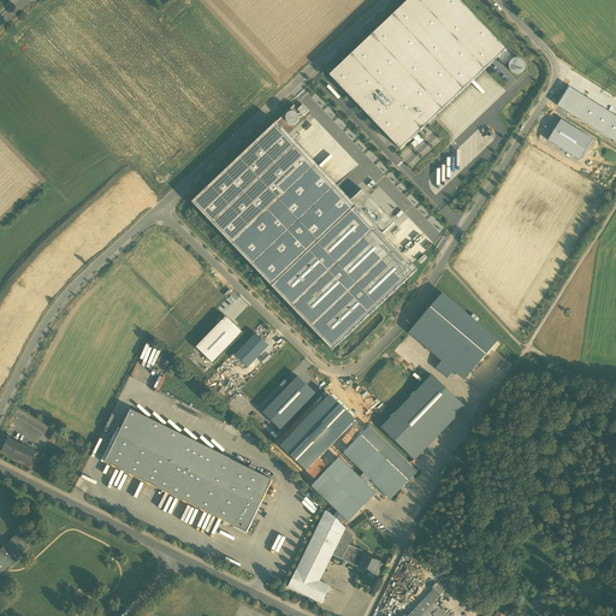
[(401,149),(498,58),(507,49),(458,0),(409,0),(330,76),(401,149)]
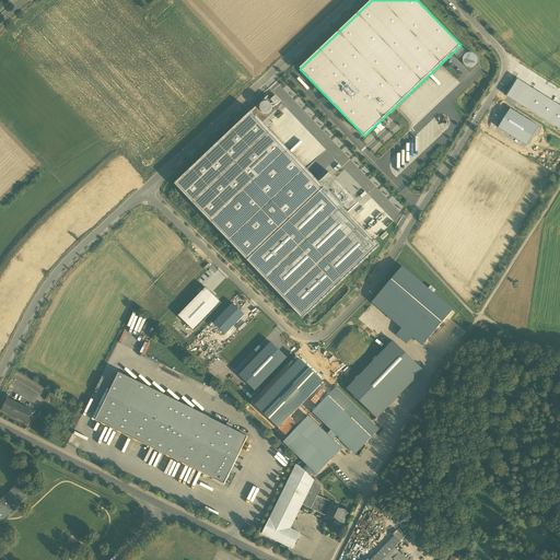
[(466,51),(461,45),(453,53),(459,59),(466,51)]
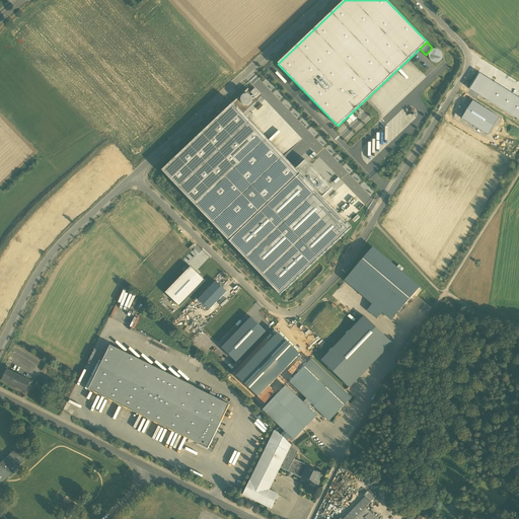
[(429,56),(429,58),(430,60),(432,62),(435,63),(437,63),(439,61),(441,60),(442,57),(442,55),(441,52),(439,51),(436,50),(434,50),(431,51),(430,53),(429,56)]
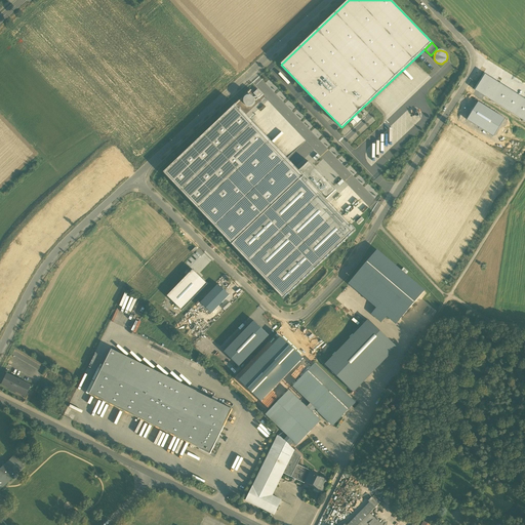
[(280,83),(282,81),(274,71),(272,72),(280,83)]
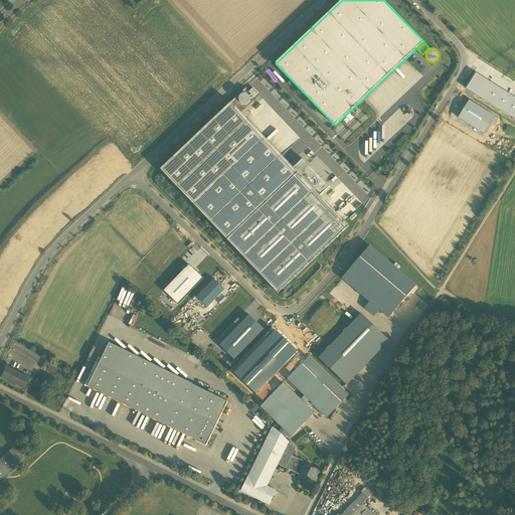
[(514,97),(476,73),(466,89),(514,119),(514,97)]
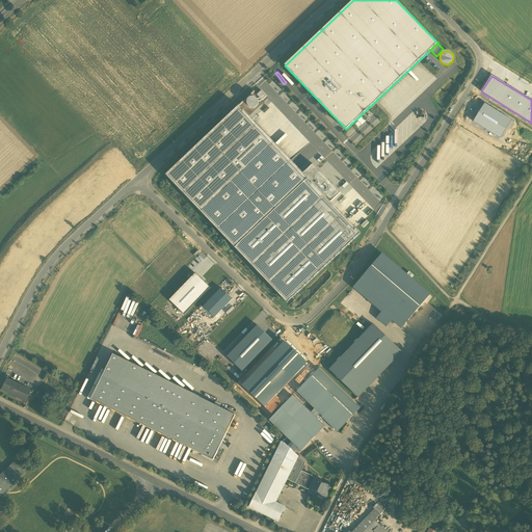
[(266,96),(261,90),(257,95),(262,100),(266,96)]
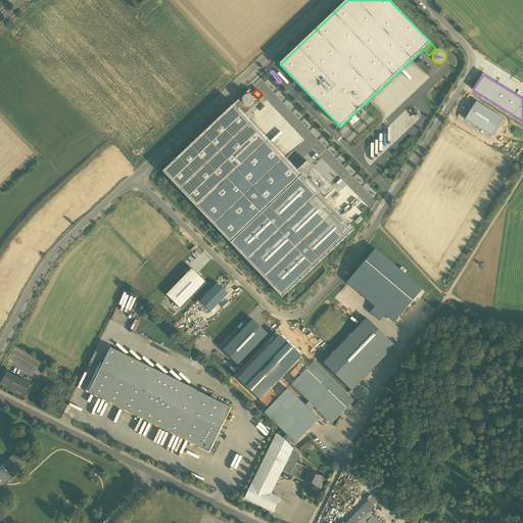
[(243,101),(243,103),(244,104),(245,105),(247,106),(249,106),(250,105),(252,104),(253,103),(253,101),(253,99),(252,98),(251,96),(249,96),(248,95),(246,96),(244,97),(243,98),(243,99),(243,101)]
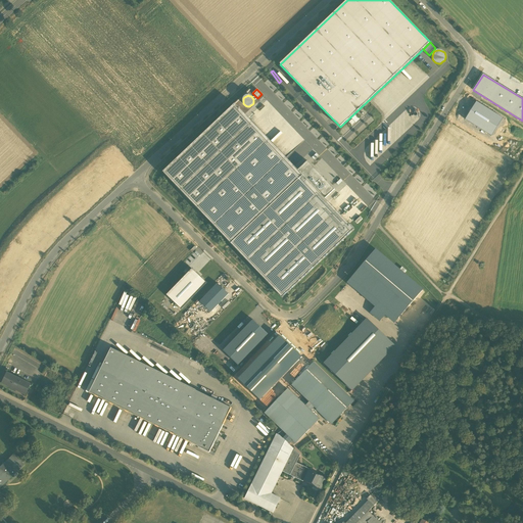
[(476,102),(465,120),(491,136),(503,119),(476,102)]
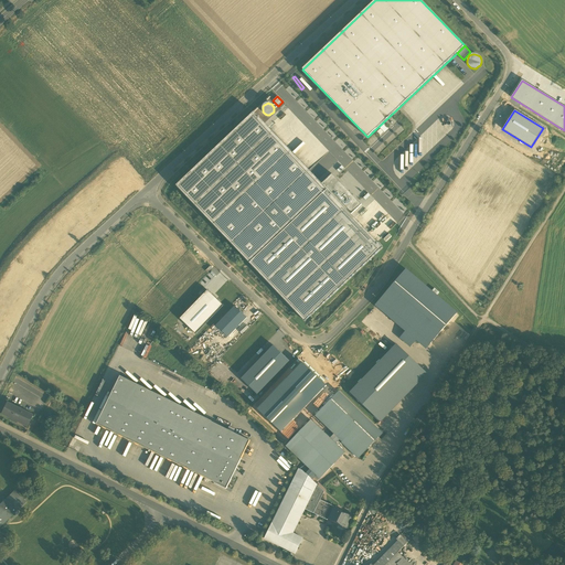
[(321,184),(254,113),(177,187),(305,321),(382,247),(351,214),(321,184)]
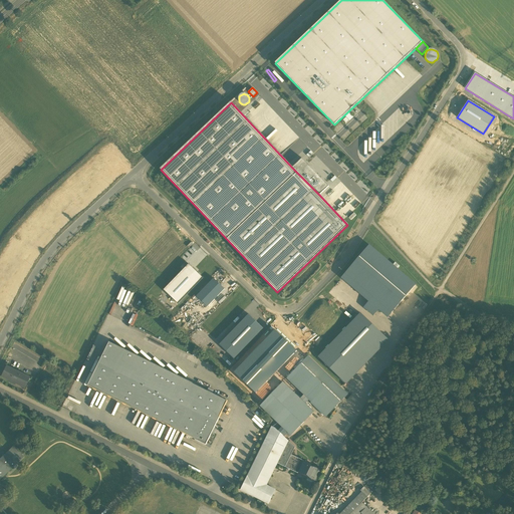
[(302,159),(292,168),(319,195),(329,187),(302,159)]
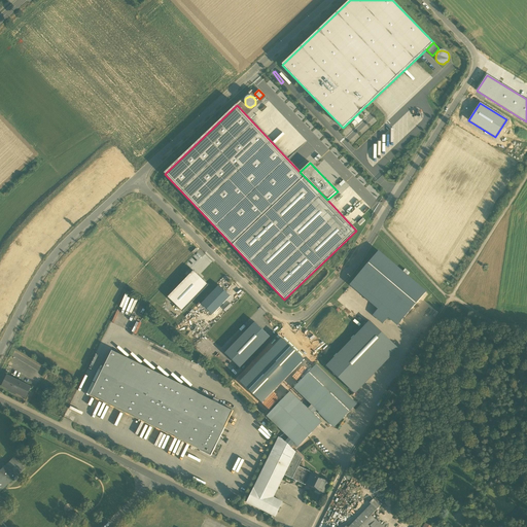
[(378,252),(425,292),(426,291),(379,251),(378,252)]
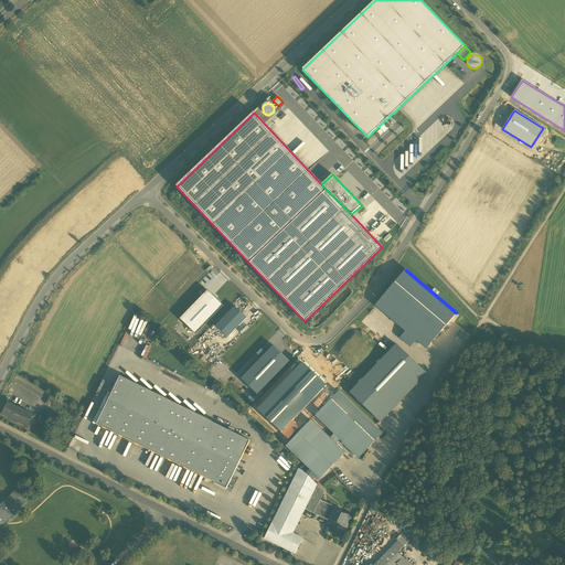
[(456,313),(405,270),(380,300),(430,344),(456,313)]
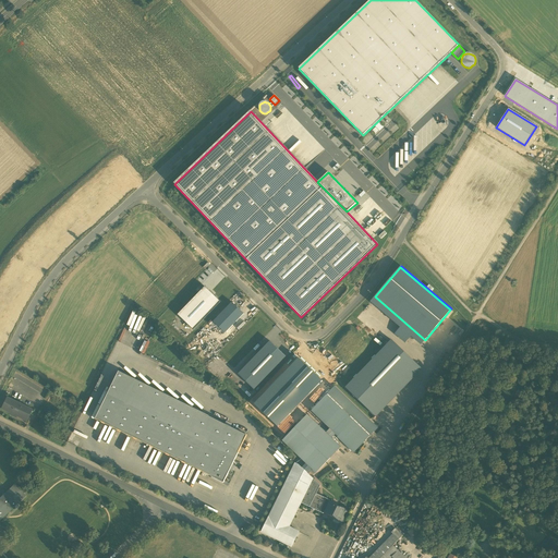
[(205,287),(178,315),(193,330),(220,302),(205,287)]
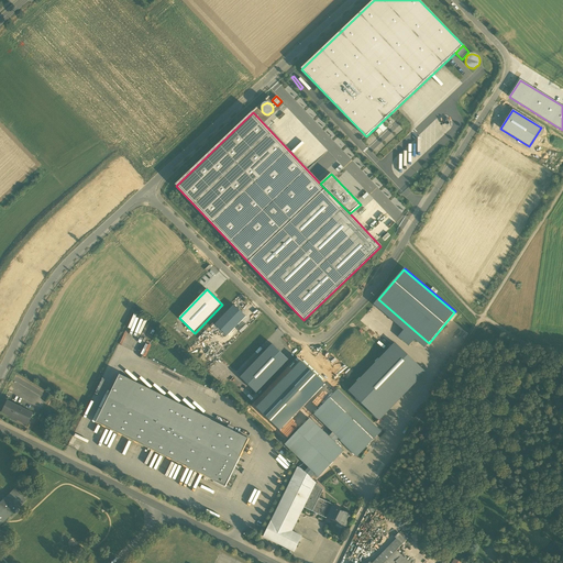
[(241,299),(234,305),(242,312),(249,307),(241,299)]
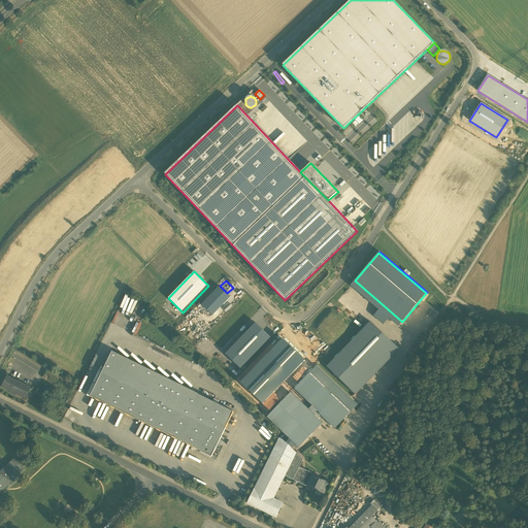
[(402,322),(355,281),(351,286),(378,310),(373,317),(384,324),(389,318),(398,326),(402,322)]
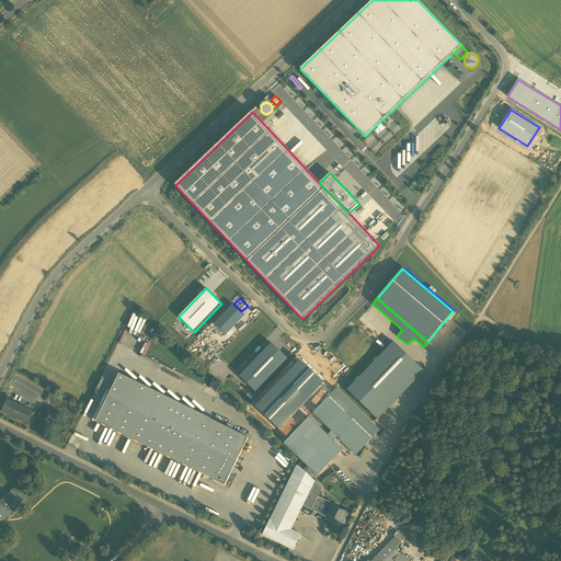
[(245,316),(233,304),(215,323),(226,335),(245,316)]
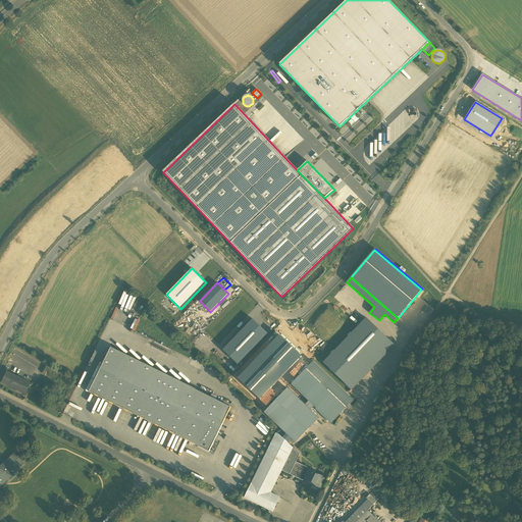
[(323,363),(347,385),(389,341),(366,318),(323,363)]
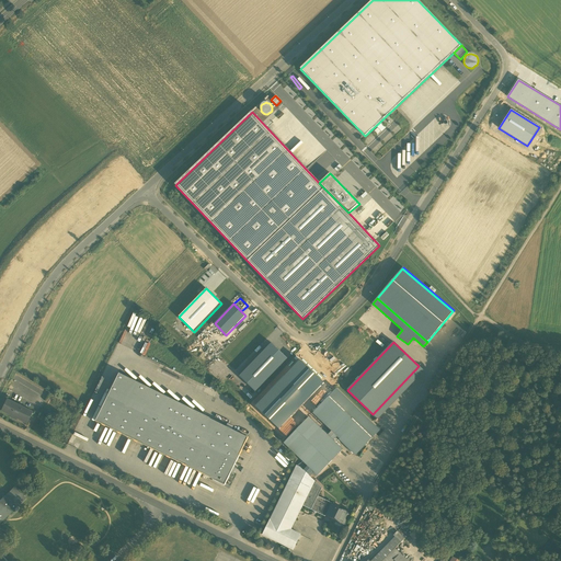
[(272,343),(244,371),(260,387),(287,358),(272,343)]
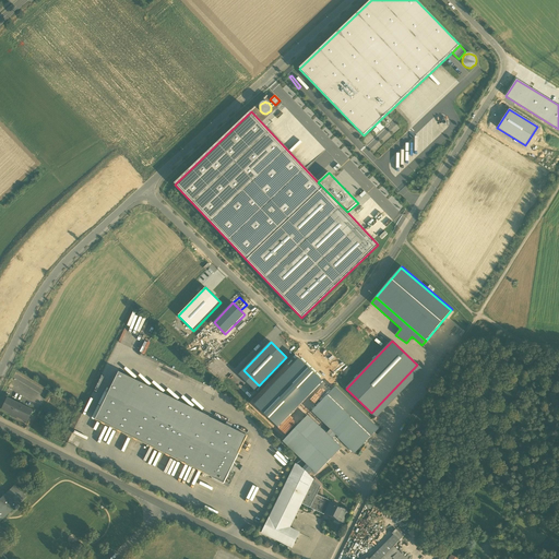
[(298,357),(253,404),(277,427),(322,380),(298,357)]
